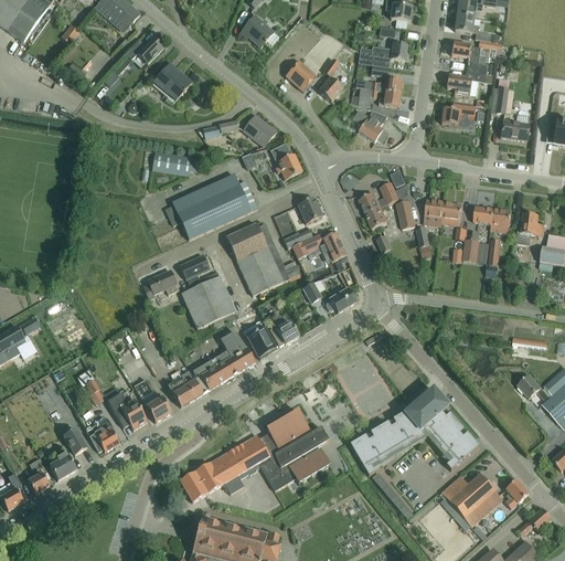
[(0,0),(0,23),(23,40),(52,0),(0,0)]
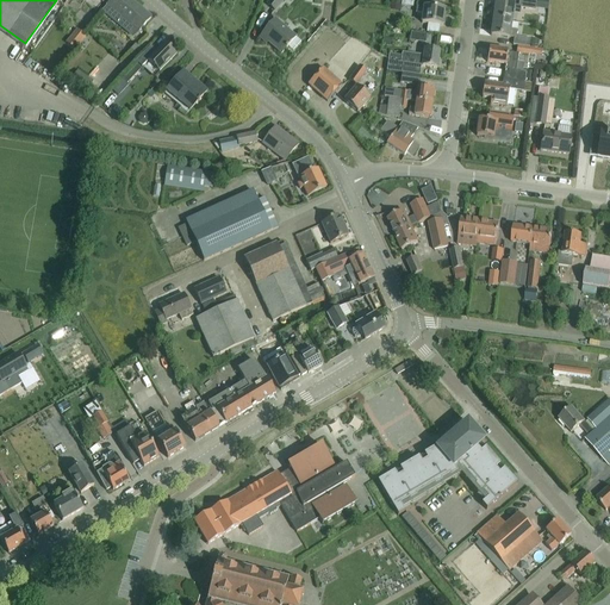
[(137,27),(143,22),(150,12),(136,0),(107,0),(106,1),(101,7),(117,22),(123,14),(137,27)]
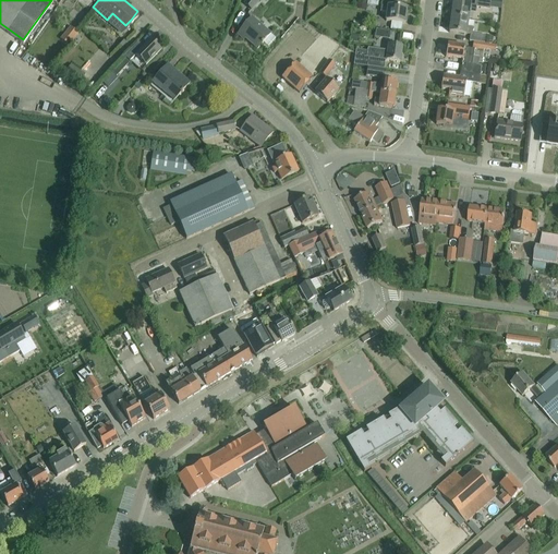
[(380,0),(379,8),(387,9),(386,16),(404,20),(407,5),(400,4),(401,0),(380,0)]
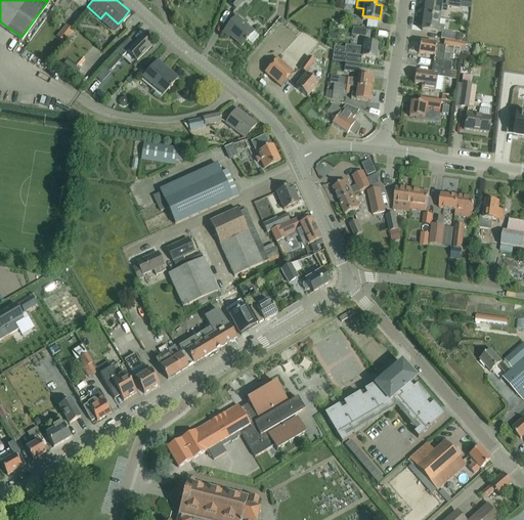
[(459,5),(460,0),(445,0),(445,1),(441,1),(441,0),(426,0),(424,12),(438,14),(440,7),(446,8),(446,3),(459,5)]
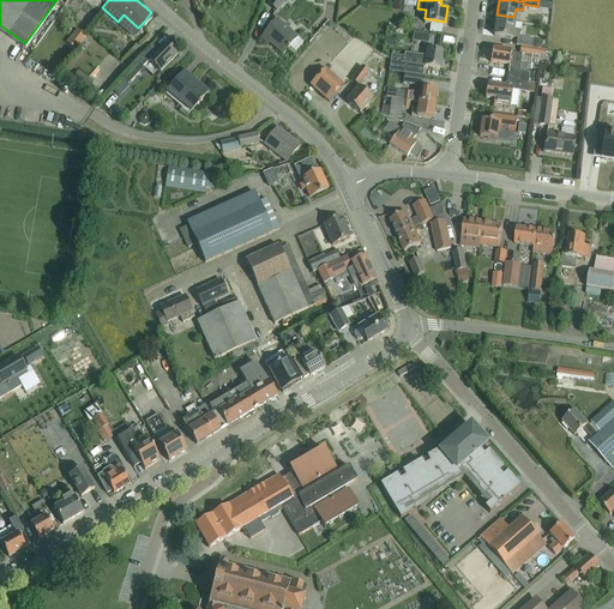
[(534,34),(519,32),(521,26),(512,25),(513,17),(497,14),(494,31),(506,34),(511,34),(512,32),(517,34),(516,40),(521,41),(533,43),(534,34)]
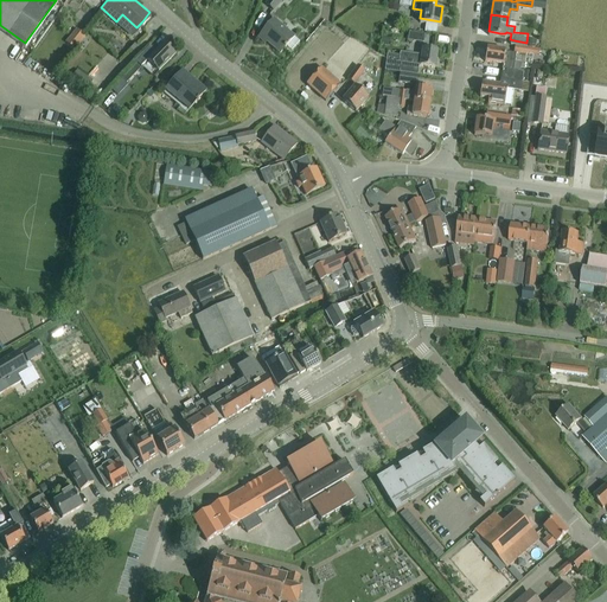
[(299,38),(294,33),(274,15),(256,36),(257,36),(260,33),(264,38),(267,37),(280,49),(283,45),(285,45),(286,44),(285,43),(286,42),(292,46),(299,38)]
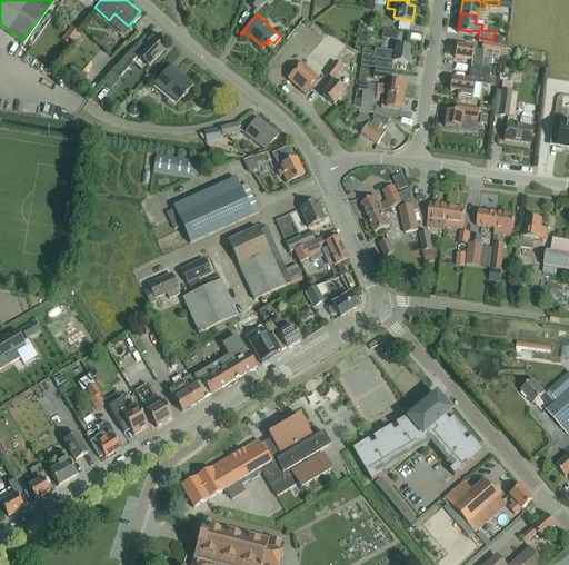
[(70,43),(80,30),(71,22),(61,36),(70,43)]
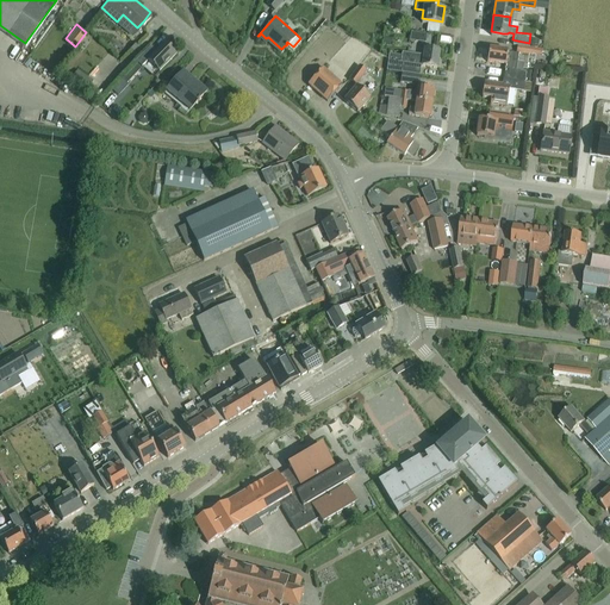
[(142,50),(136,57),(142,63),(149,56),(160,67),(168,58),(176,50),(163,38),(154,49),(149,44),(150,42),(142,50)]
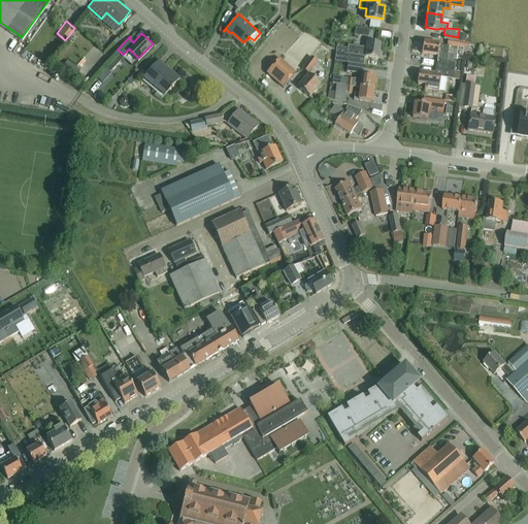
[(459,37),(458,37),(448,35),(447,41),(468,44),(469,38),(464,38),(459,37)]
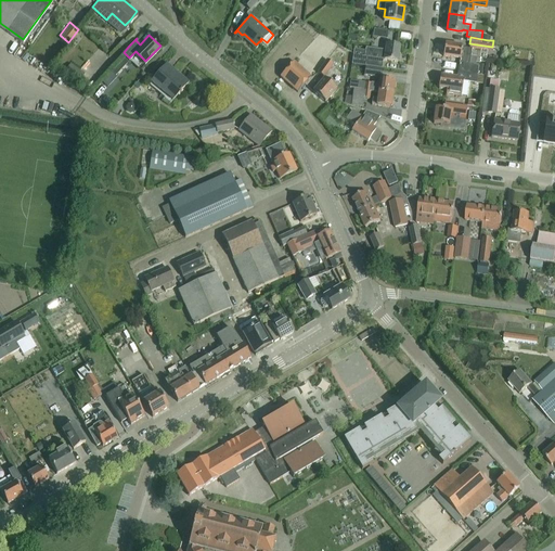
[(502,38),(501,48),(511,48),(512,39),(502,38)]
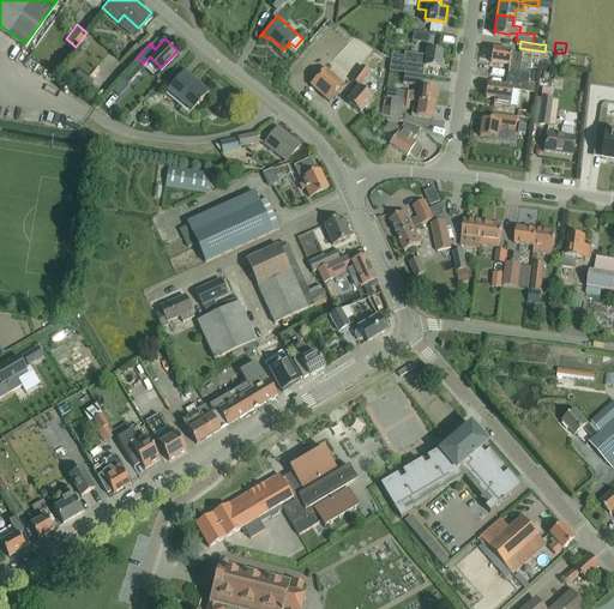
[(439,65),(443,47),(427,44),(426,52),(404,48),(403,59),(401,59),(402,52),(391,50),(389,67),(404,70),(404,68),(422,72),(423,62),(439,65)]
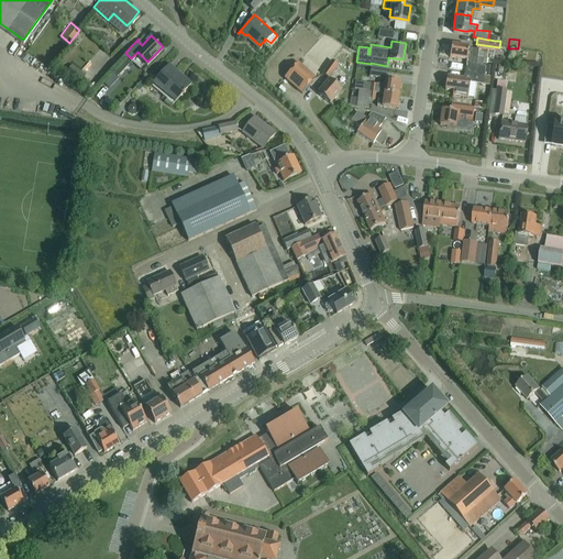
[(449,47),(449,51),(450,52),(450,53),(466,55),(464,69),(484,72),(485,63),(482,63),(483,54),(477,53),(478,45),(474,45),(468,44),(468,43),(462,42),(451,41),(450,47),(449,47)]
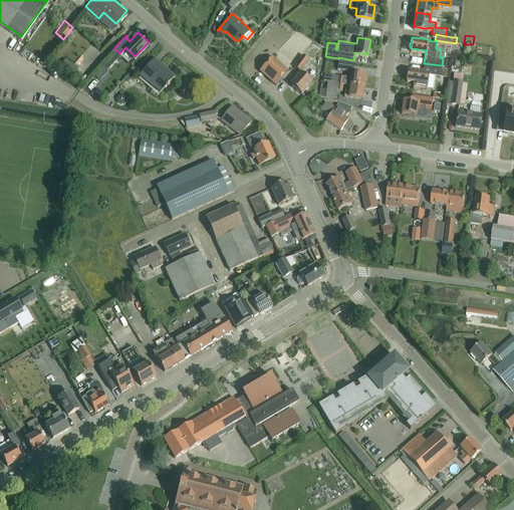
[(300,68),(309,56),(302,51),(293,63),(300,68)]
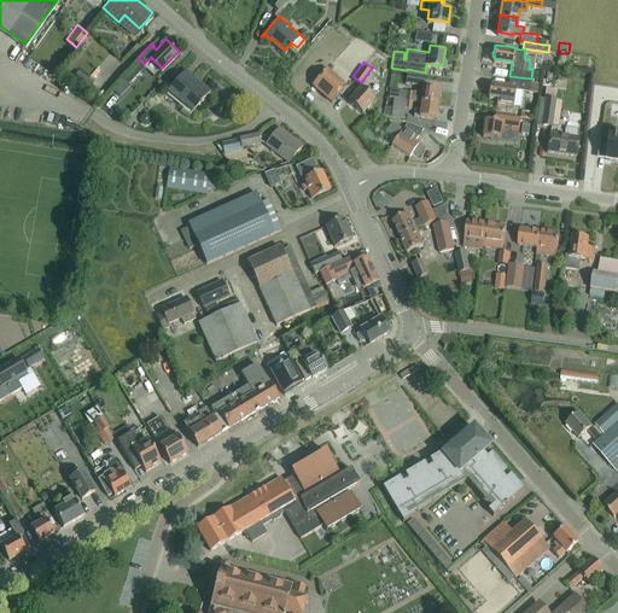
[(331,99),(339,89),(347,81),(327,64),(312,81),(331,99)]
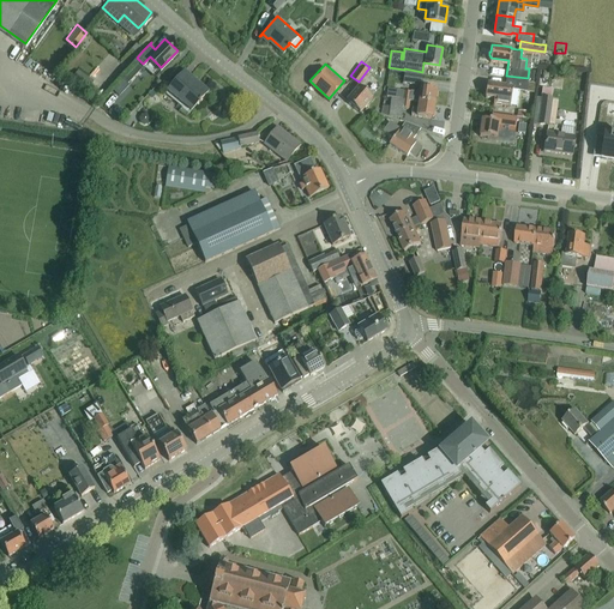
[(198,82),(193,78),(196,76),(185,66),(164,89),(188,109),(208,86),(199,79),(198,82)]
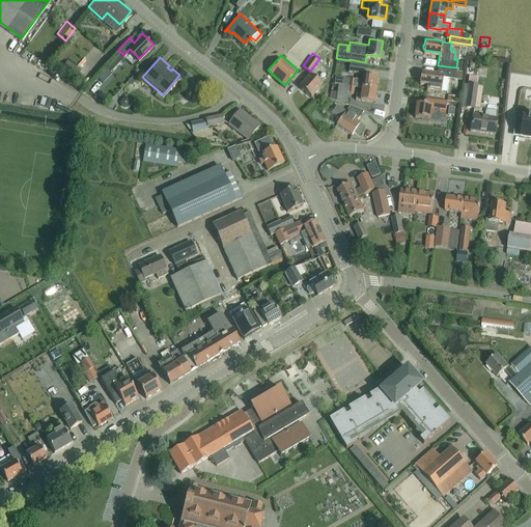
[(363,70),(364,62),(365,62),(350,59),(350,60),(348,67),(363,70)]
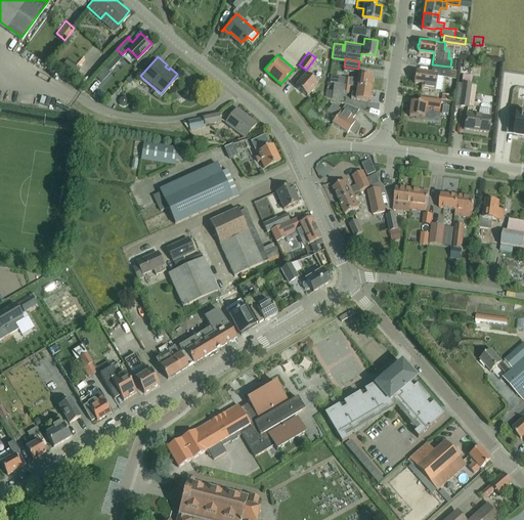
[(104,63),(96,73),(102,79),(111,70),(104,63)]
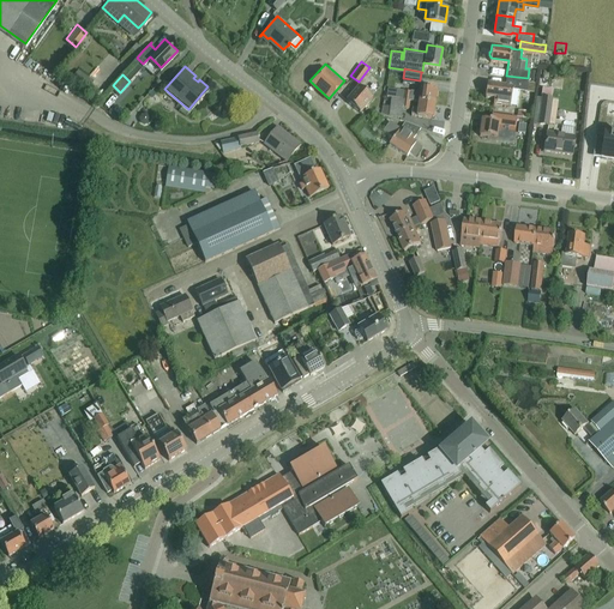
[(486,88),(485,86),(483,92),(485,92),(485,94),(493,95),(492,98),(510,101),(512,86),(527,88),(528,78),(506,76),(505,83),(487,80),(486,88)]
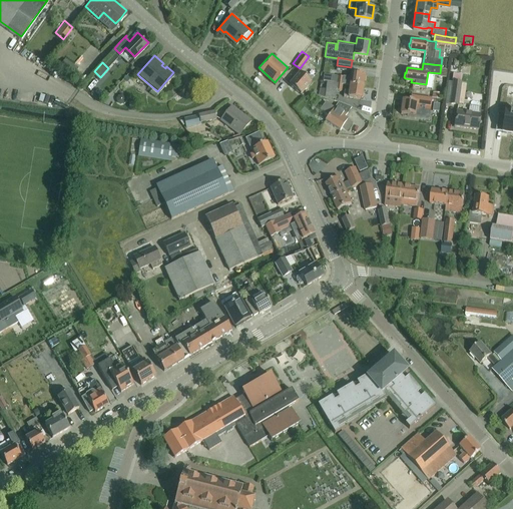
[(300,91),(307,83),(311,78),(300,68),(289,81),(300,91)]
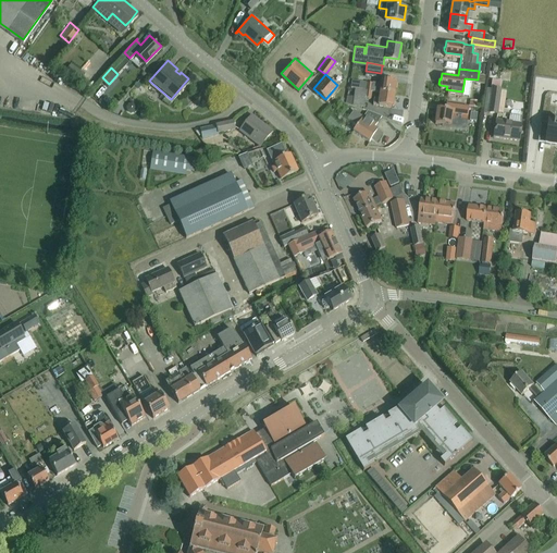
[(394,90),(396,77),(385,76),(379,75),(379,81),(372,80),(372,81),(366,80),(364,86),(371,87),(380,89),(380,88),(394,90)]
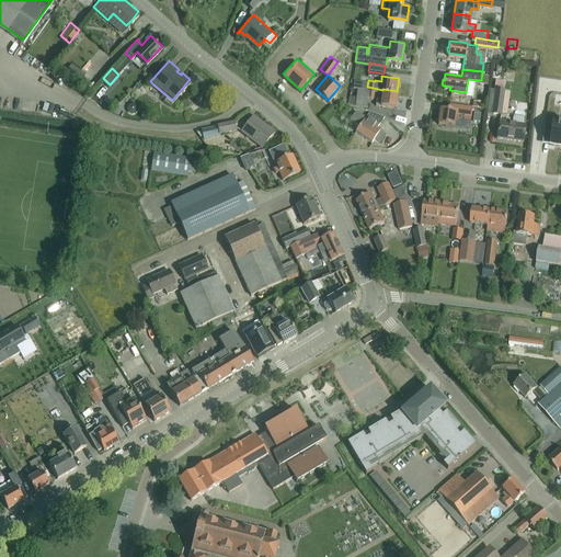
[(501,111),(504,88),(503,87),(505,77),(495,76),(494,86),(495,86),(492,110),(501,111)]
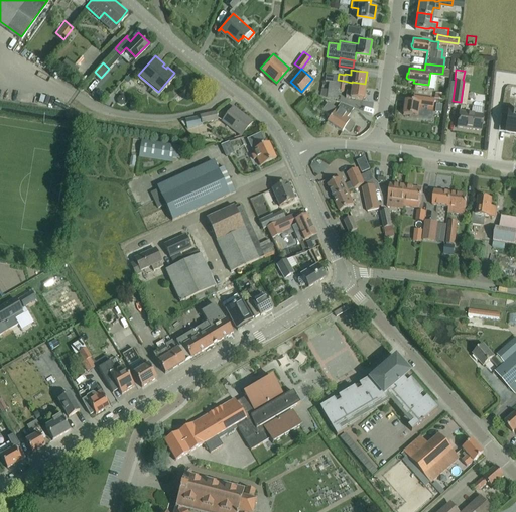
[(343,88),(344,81),(338,80),(329,79),(327,94),(336,95),(337,88),(343,88)]
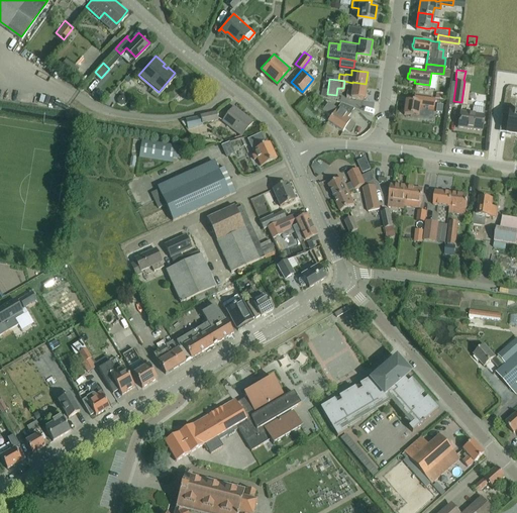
[(346,94),(353,95),(364,97),(366,84),(352,82),(352,83),(351,88),(347,87),(346,94)]
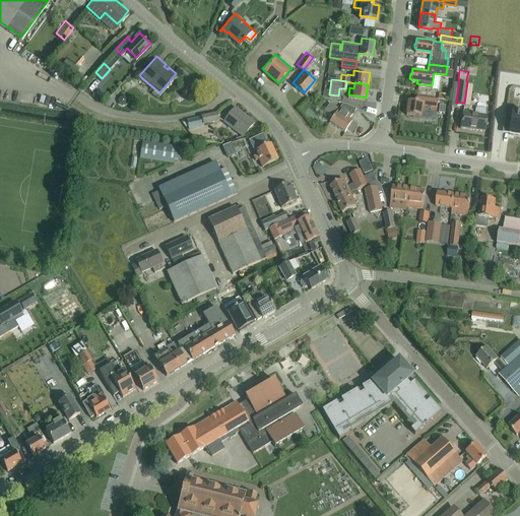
[(408,98),(406,112),(413,113),(413,115),(417,115),(418,114),(427,115),(428,107),(436,108),(438,97),(416,93),(415,99),(408,98)]
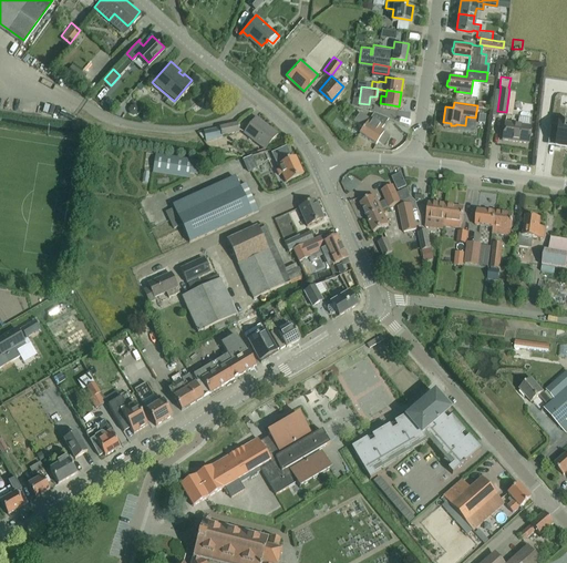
[(406,108),(404,114),(415,118),(418,111),(406,108)]
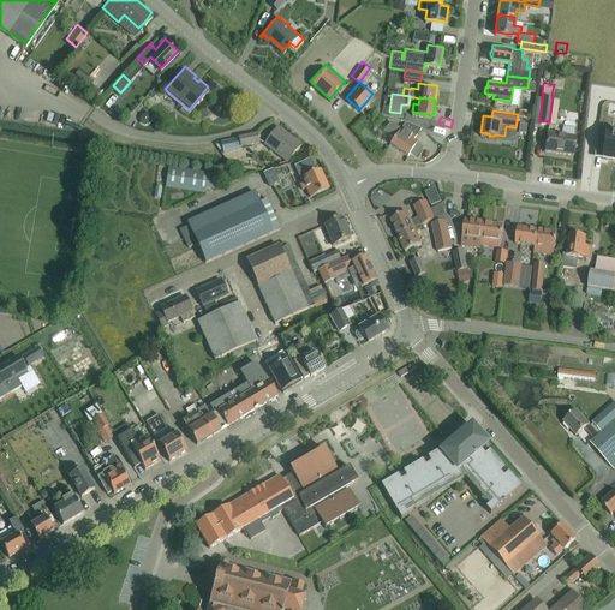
[(401,124),(400,125),(390,118),(383,127),(393,135),(389,141),(407,153),(410,150),(415,154),(422,143),(413,137),(422,125),(405,119),(401,124)]
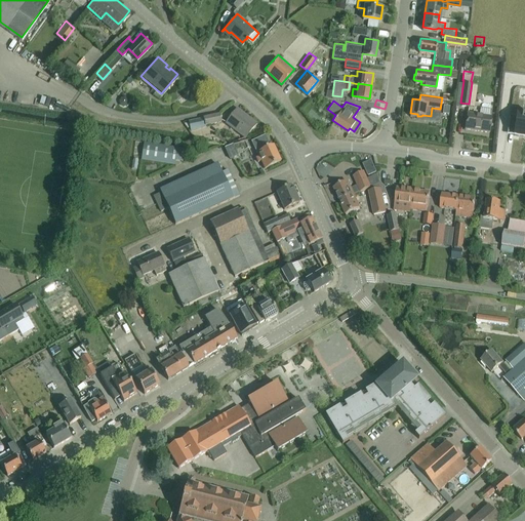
[(490,113),(491,107),(480,105),(479,112),(468,110),(465,126),(489,129),(491,113),(490,113)]
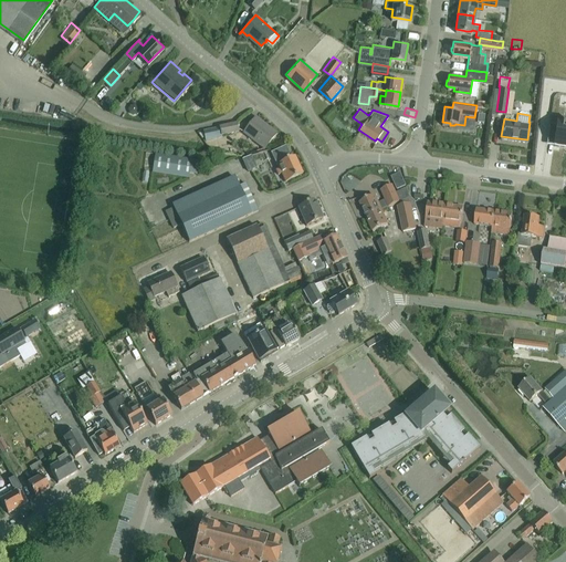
[(263,145),(270,138),(276,129),(255,114),(243,129),(263,145)]
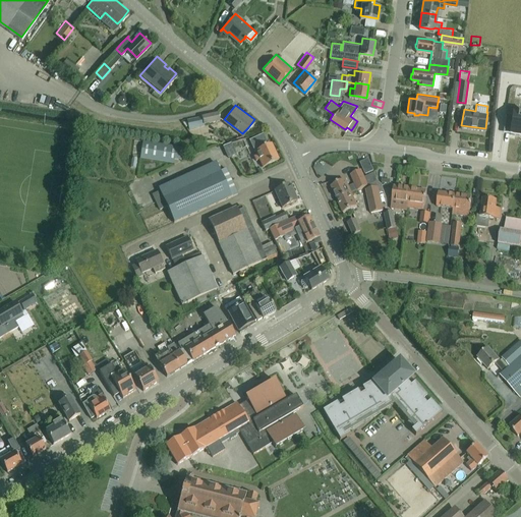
[(218,109),(201,113),(204,121),(219,117),(218,109)]
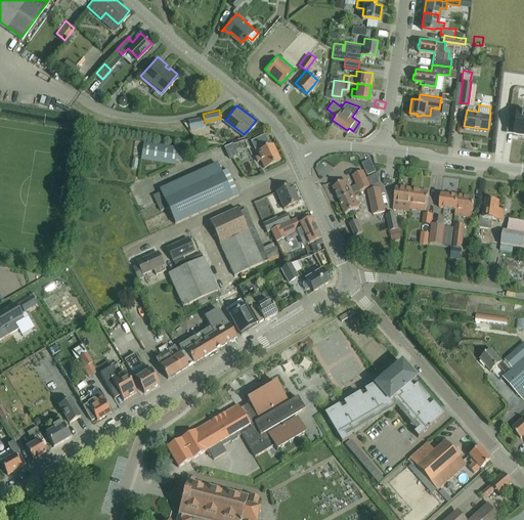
[(508,114),(506,129),(513,129),(512,132),(523,134),(523,125),(523,113),(515,112),(515,115),(508,114)]
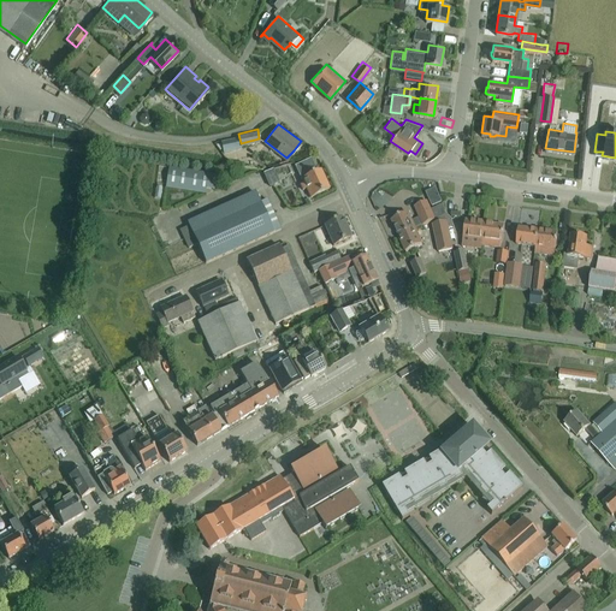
[(238,134),(220,138),(220,140),(223,146),(224,149),(241,146),(241,143),(238,134)]
